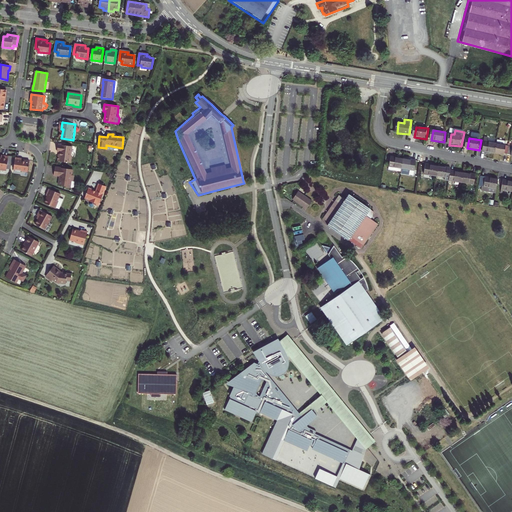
[(498,143),(485,141),(484,151),(496,154),(498,143)]
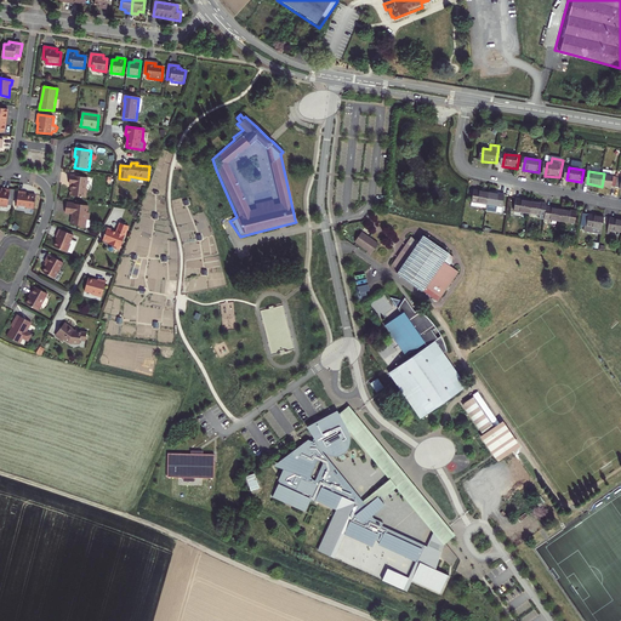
[(615,176),(604,174),(602,187),(613,188),(614,187),(617,187),(619,178),(615,178),(615,176)]
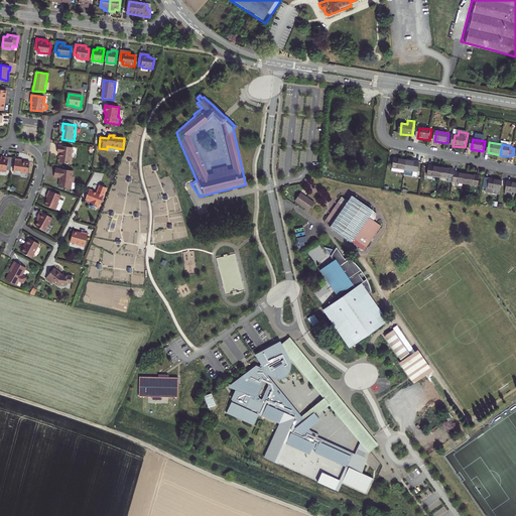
[(73,158),(72,158),(74,148),(59,146),(58,153),(61,153),(60,156),(59,156),(58,163),(72,165),(73,158)]
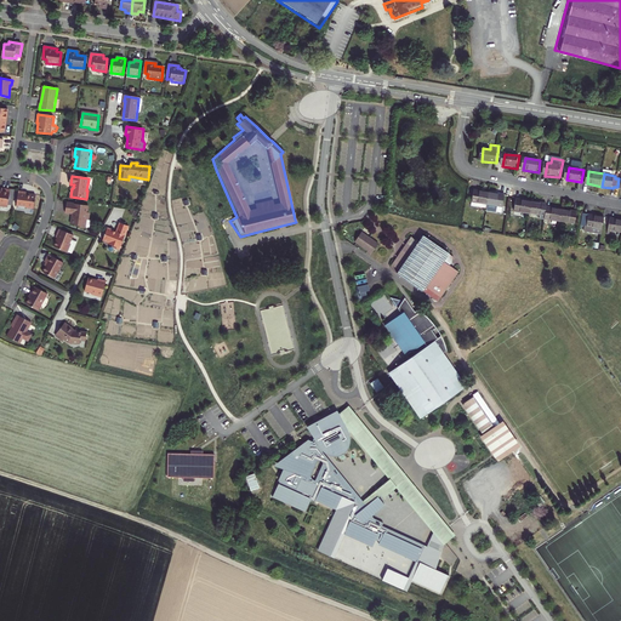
[(491,193),(476,191),(474,203),(489,205),(491,193)]
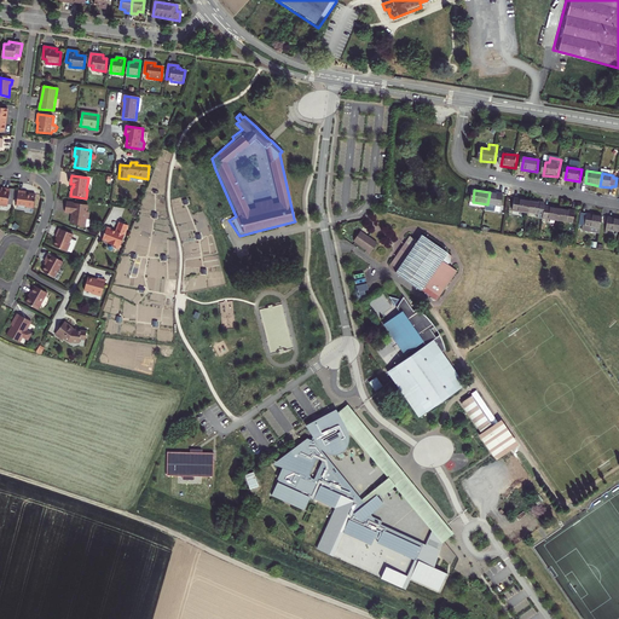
[(0,209),(7,210),(10,192),(1,191),(1,194),(0,192),(0,209)]
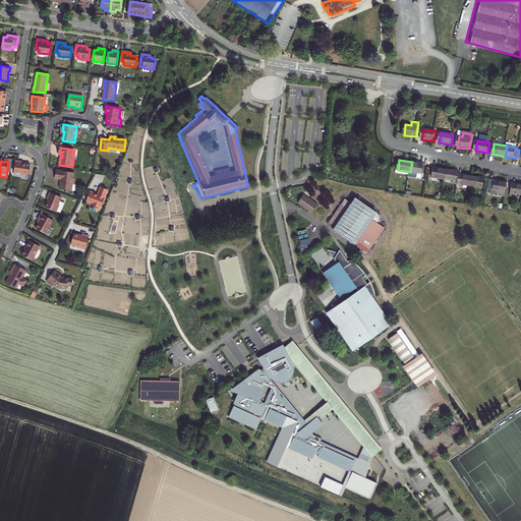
[(15,161),(13,173),(15,174),(15,175),(20,176),(20,175),(29,176),(30,164),(22,163),(22,162),(15,161)]
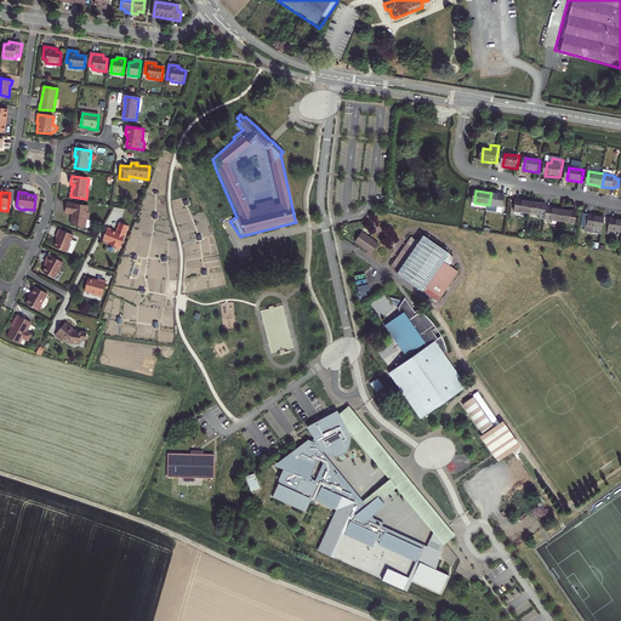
[(506,195),(491,193),(489,205),(505,208),(506,195)]
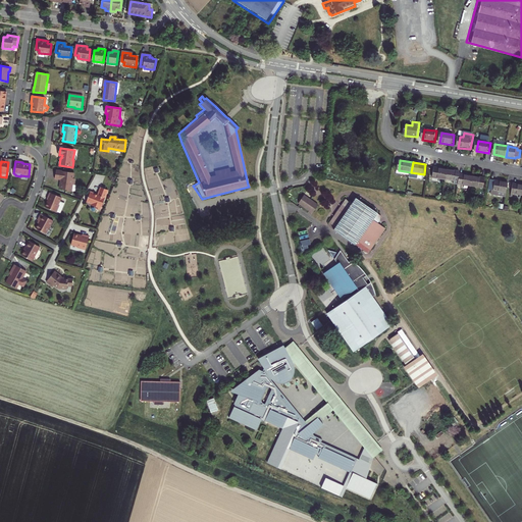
[(448,169),(435,167),(433,177),(447,179),(448,169)]
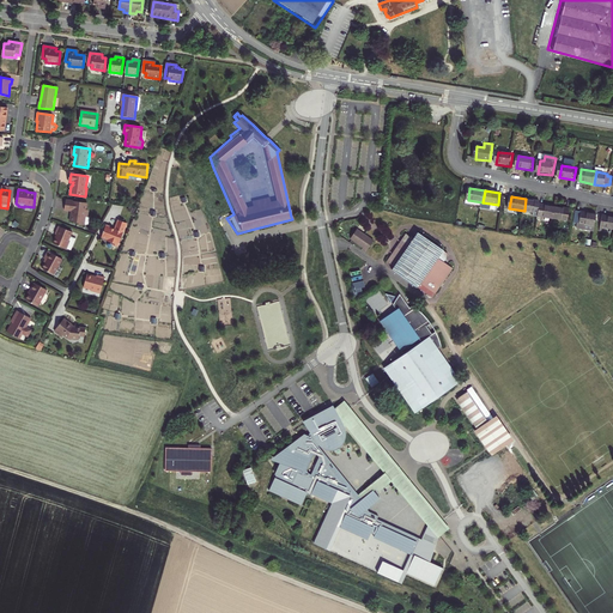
[(538,201),(526,199),(525,211),(535,213),(534,218),(539,218),(539,213),(541,205),(536,204),(538,201)]
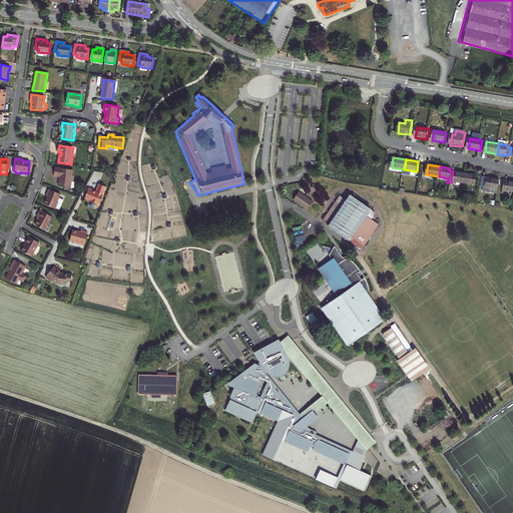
[(55,168),(54,176),(59,177),(58,185),(63,186),(63,188),(69,189),(70,181),(72,182),(73,176),(71,176),(72,170),(55,168)]
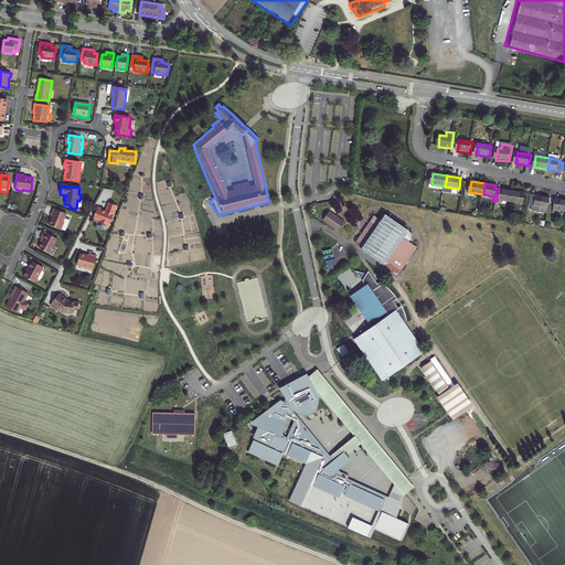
[(513,191),(499,189),(497,196),(497,201),(497,203),(500,204),(500,200),(511,202),(513,191)]
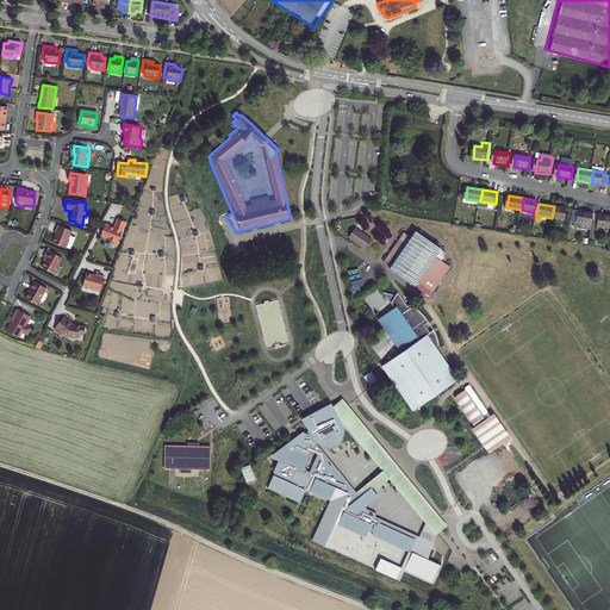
[(568,209),(554,206),(552,218),(567,221),(568,209)]
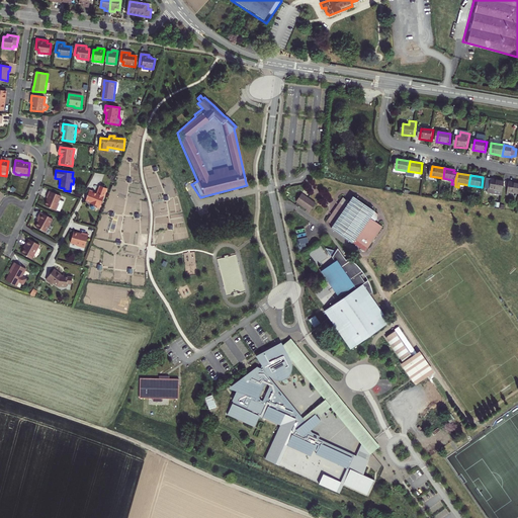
[(506,180),(493,178),(491,188),(504,190),(506,180)]
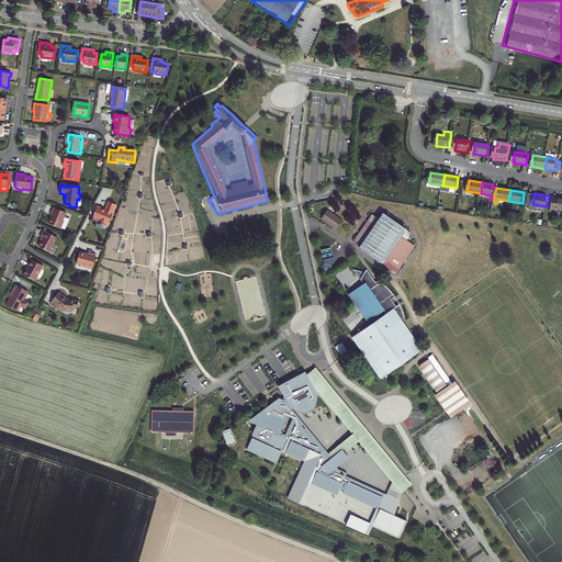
[(561,198),(554,197),(552,208),(561,209),(561,198)]
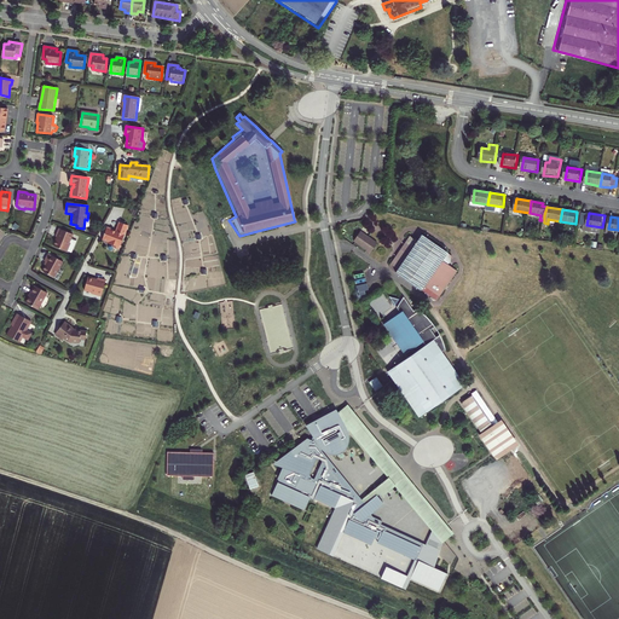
[(106,229),(103,241),(108,243),(108,244),(114,247),(114,248),(117,249),(120,249),(128,226),(120,223),(116,232),(113,231),(106,229)]
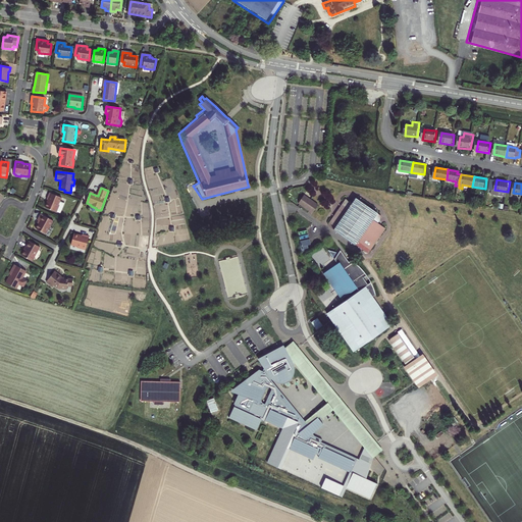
[(46,208),(58,212),(60,205),(59,204),(61,201),(62,197),(50,193),(48,200),(49,200),(46,208)]
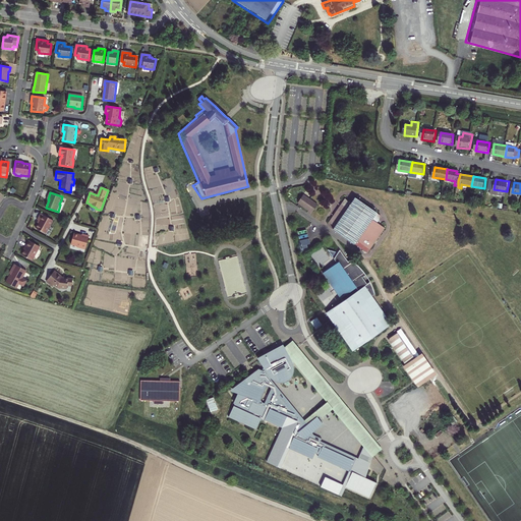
[(316,204),(301,194),(296,203),(310,213),(316,204)]
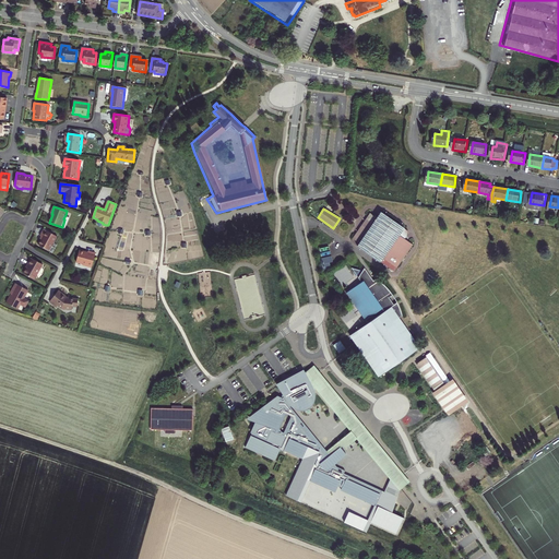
[(376,219),(369,214),(360,226),(357,232),(352,239),(358,244),(355,247),(393,273),(411,247),(397,237),(399,235),(405,240),(409,235),(379,213),(376,219)]
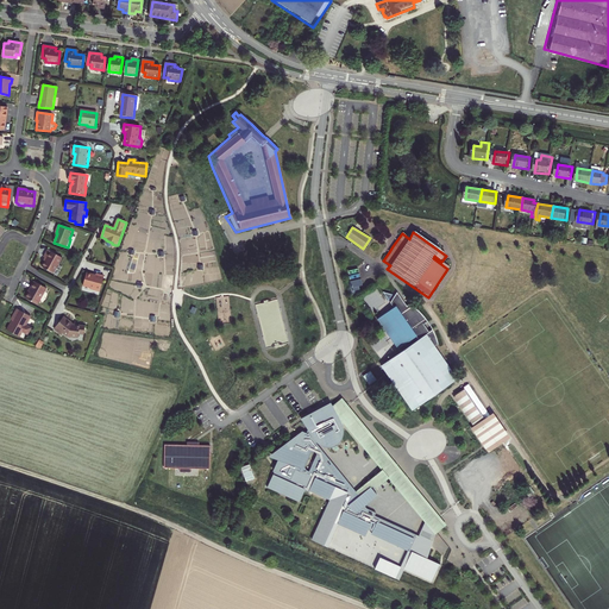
[(39,267),(50,275),(61,261),(46,250),(42,257),(44,259),(39,267)]
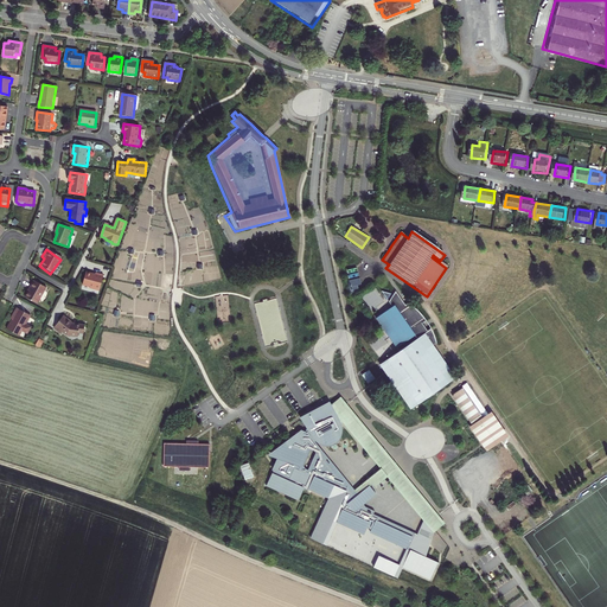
[(85,273),(82,286),(89,288),(89,289),(98,292),(103,276),(95,274),(95,275),(85,273)]
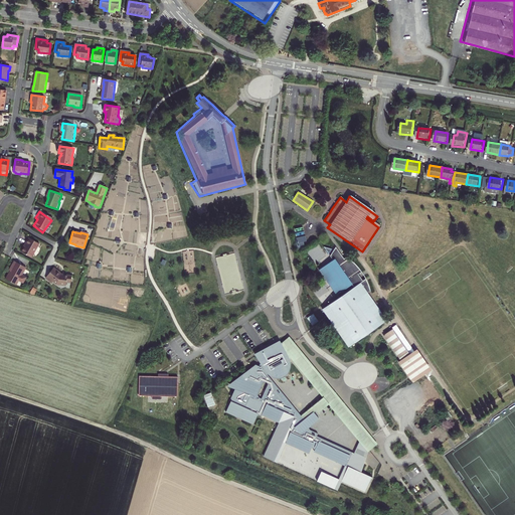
[(295,238),(298,249),(305,247),(304,242),(307,241),(306,236),(295,238)]
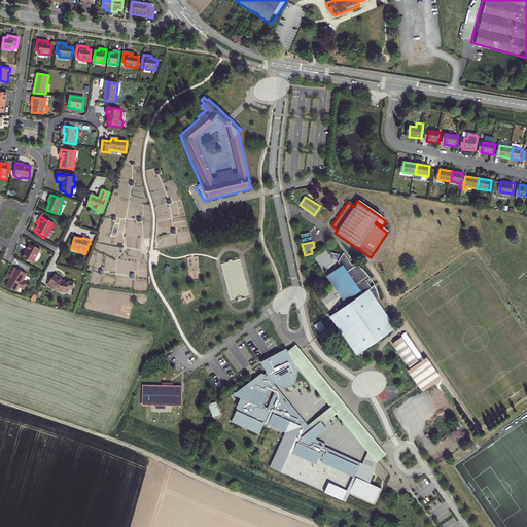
[(22,258),(32,264),(40,250),(29,244),(26,250),(26,251),(22,258)]
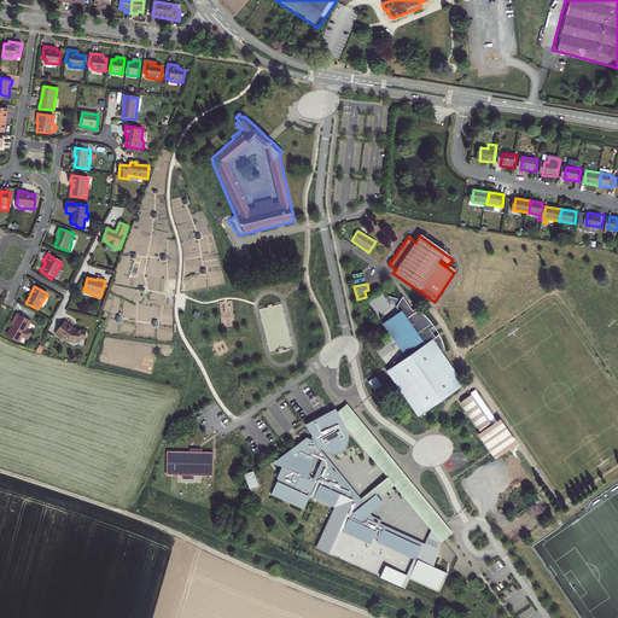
[(404,309),(389,320),(410,354),(409,355),(391,367),(397,377),(421,414),(460,389),(465,386),(468,384),(447,350),(450,348),(448,338),(445,333),(441,336),(436,328),(441,325),(435,316),(435,315),(421,307),(419,308),(409,295),(401,304),(404,309)]
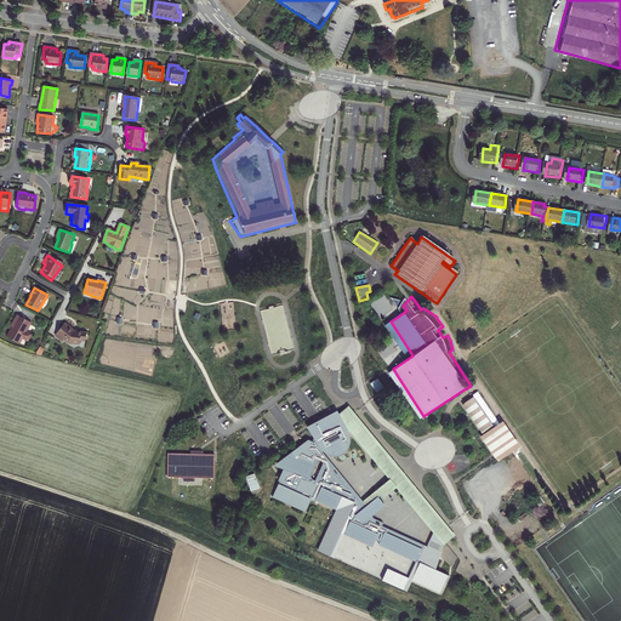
[(23,339),(28,341),(33,335),(27,331),(32,323),(18,314),(13,323),(15,323),(7,336),(21,343),(23,339)]
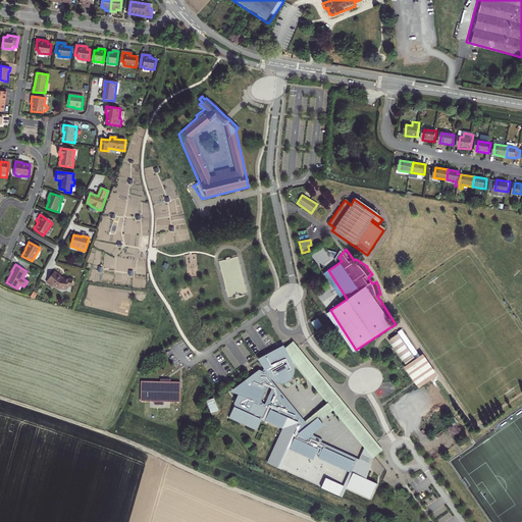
[(54,271),(46,282),(52,286),(53,285),(57,289),(66,290),(66,286),(71,286),(72,280),(64,278),(64,279),(61,278),(60,278),(61,277),(54,271)]
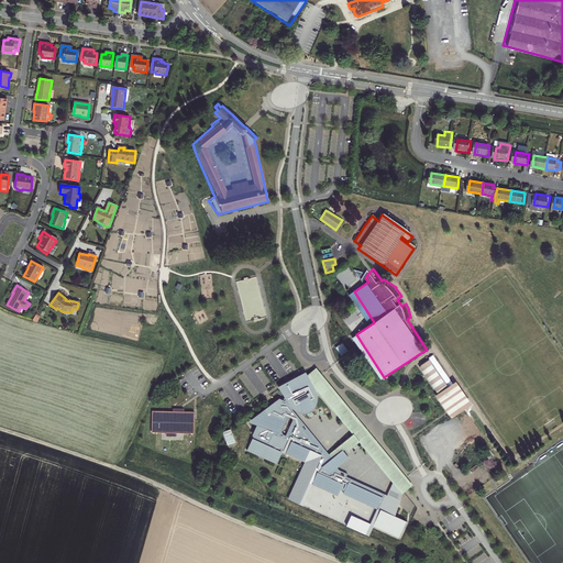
[(446,396),(424,363),(416,370),(437,403),(434,404),(441,416),(443,417),(445,416),(466,448),(476,441),(455,409),(457,408),(449,395),(446,396)]
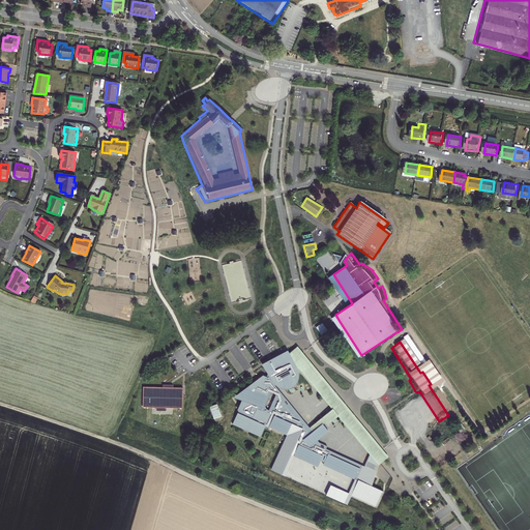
[(297,346),(289,352),(297,369),(299,367),(331,407),(308,427),(313,432),(326,422),(328,425),(337,415),(378,464),(389,455),(384,450),(303,353),(297,346)]
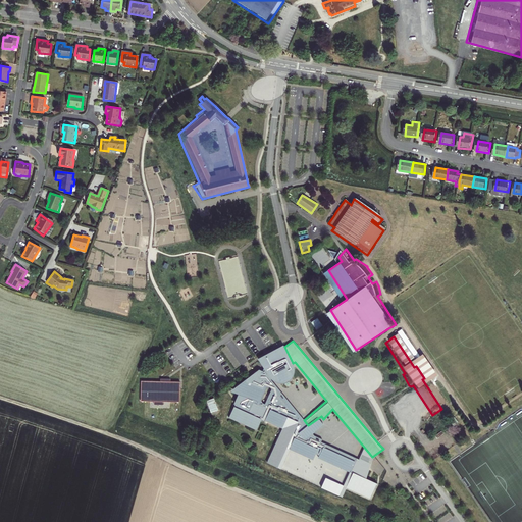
[(352,471),(358,458),(322,442),(323,436),(314,432),(326,423),(323,419),(321,416),(308,425),(304,420),(270,378),(278,382),(285,382),(291,380),(293,377),(295,371),(294,365),(293,363),(284,347),(283,345),(258,357),(259,359),(267,372),(263,370),(258,368),(229,389),(254,401),(250,411),(235,404),(229,416),(257,428),(260,419),(294,432),(297,436),(294,436),(289,448),(314,459),(316,455),(352,471)]
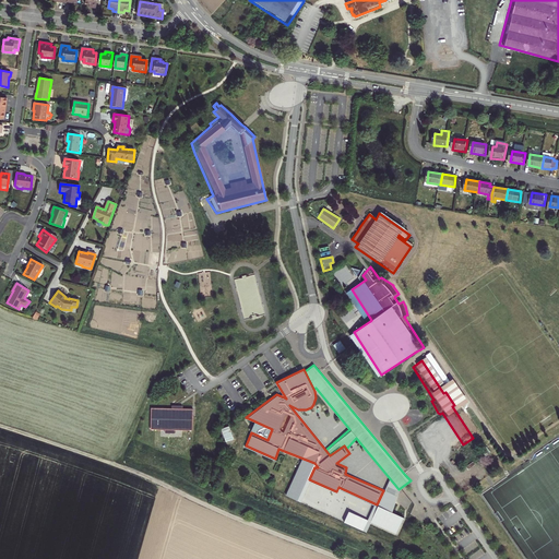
[(192,408),(171,408),(151,408),(151,430),(161,430),(181,430),(192,430),(192,408)]
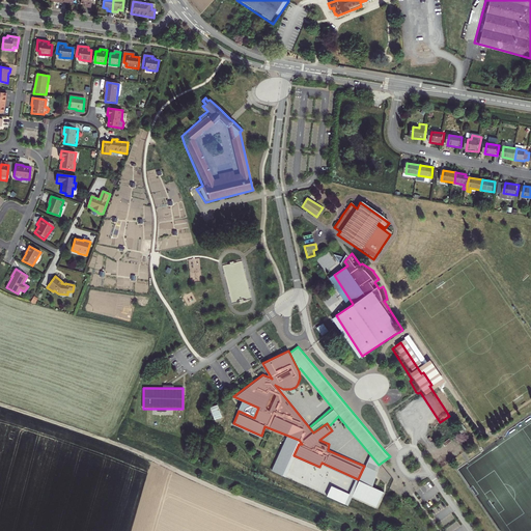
[(210,407),(214,419),(222,416),(217,403),(210,407)]
